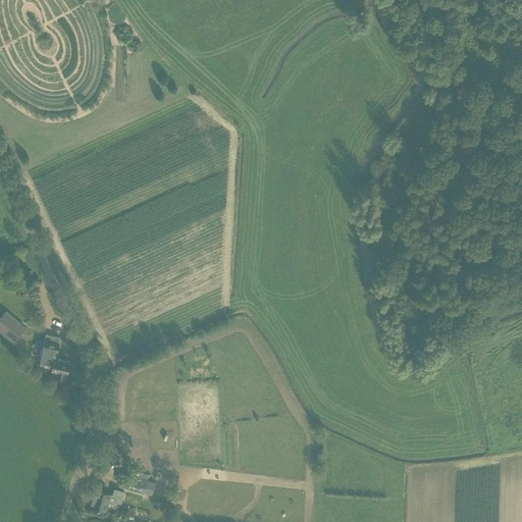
[(5,311),(0,317),(0,331),(12,343),(25,327),(5,311)]
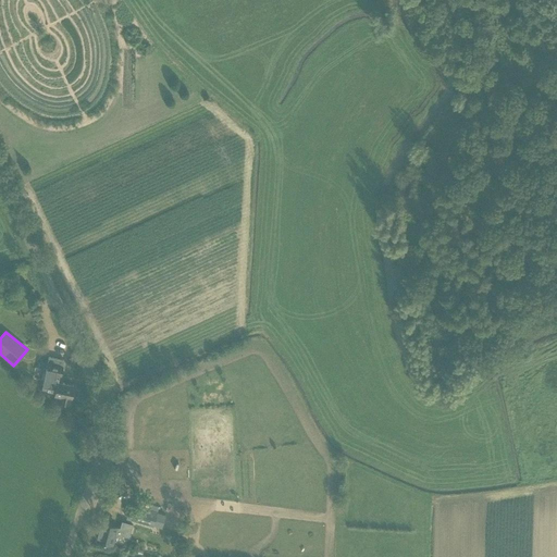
[(49,357),(41,390),(54,392),(53,396),(60,397),(59,401),(70,404),(73,385),(58,382),(60,375),(62,367),(63,360),(49,357)]
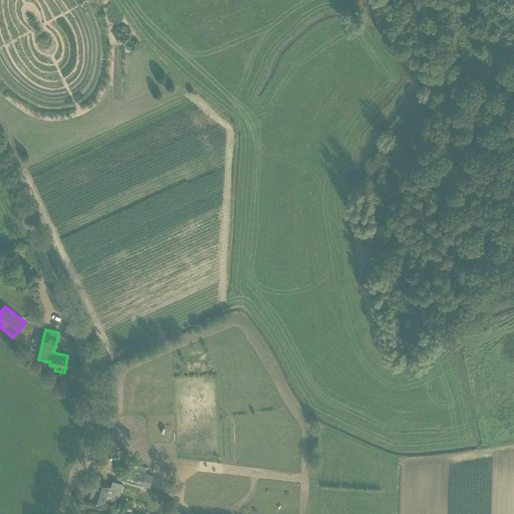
[(104,330),(97,333),(105,349),(112,346),(104,330)]
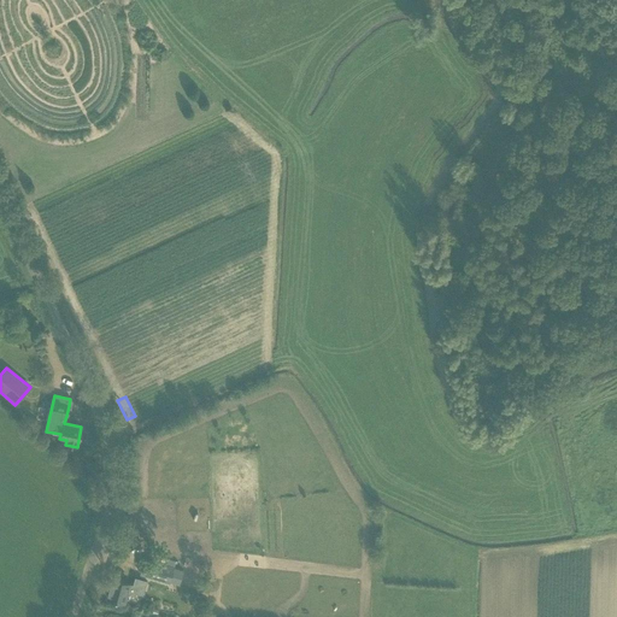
[(140,575),(152,577),(169,583),(174,566),(157,562),(145,558),(140,575)]
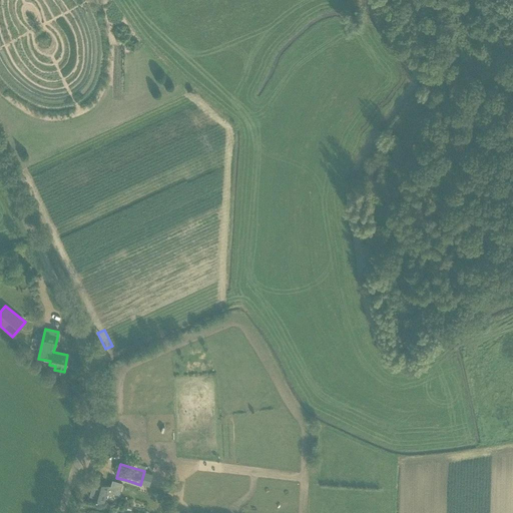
[(88,497),(94,498),(102,501),(105,492),(111,493),(113,487),(102,484),(93,481),(88,497)]
